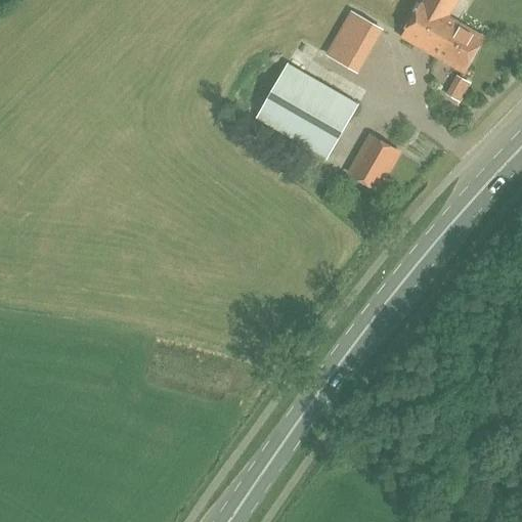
[(463,71),(482,37),(445,15),(452,0),(424,0),(423,2),(420,0),(400,34),(463,71)]
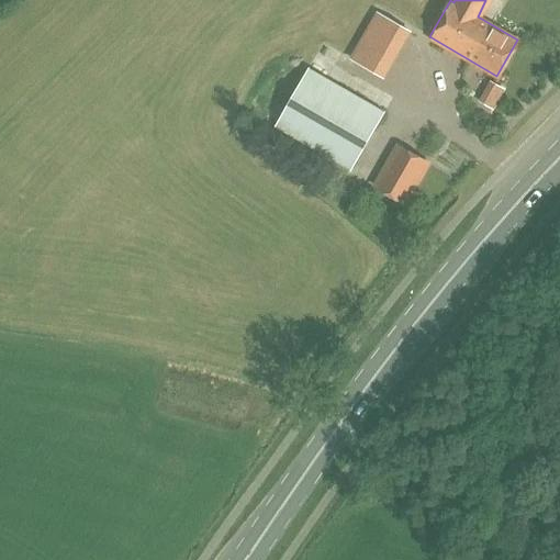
[(373,18),(350,57),(381,75),(407,30),(394,22),(377,12),(373,18)]
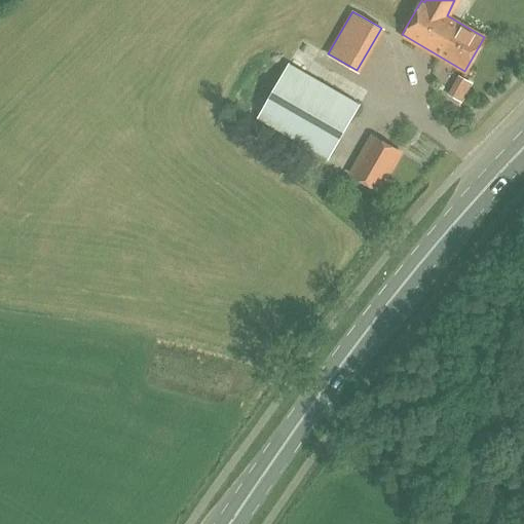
[(359,103),(287,63),(256,117),(327,157),(359,103)]
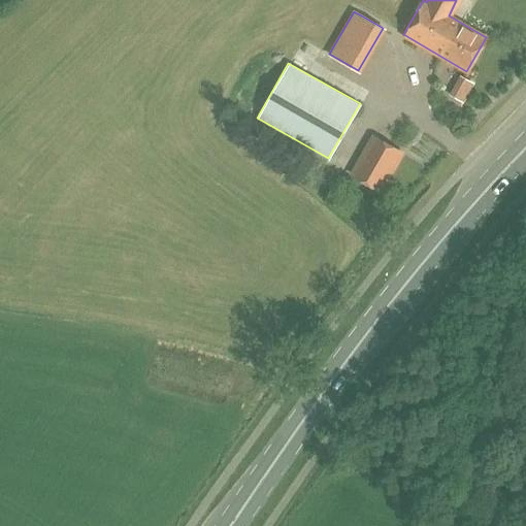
[(468,101),(482,81),(471,74),(458,94),(468,101)]
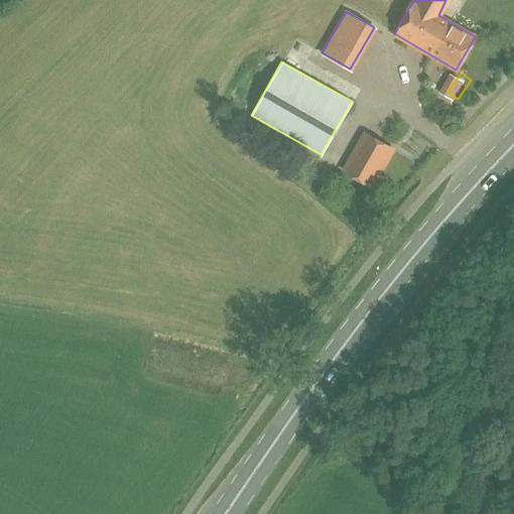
[(391,148),(364,132),(343,169),(371,185),(391,148)]
